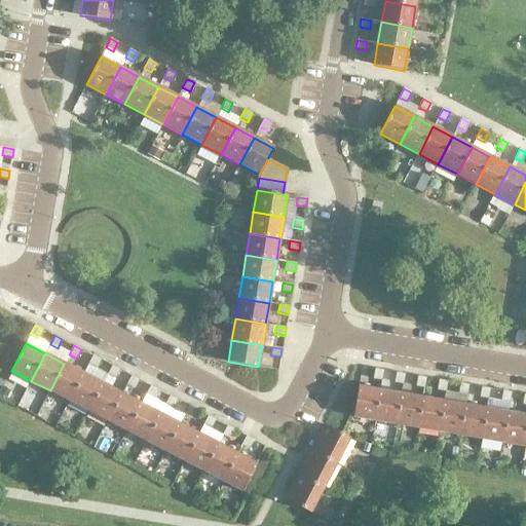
[(96,368),(100,360),(92,355),(88,365),(96,368)]
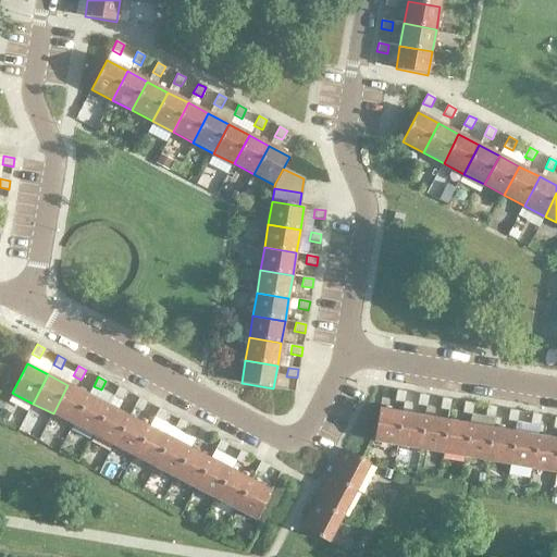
[(73,424),(88,396),(67,385),(53,413),(73,424)]
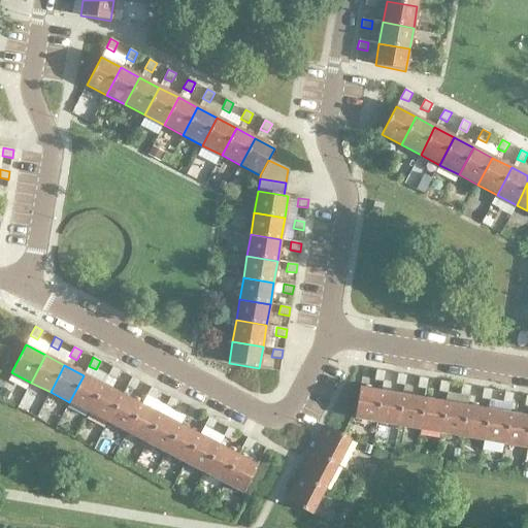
[(116,380),(120,371),(112,367),(108,375),(116,380)]
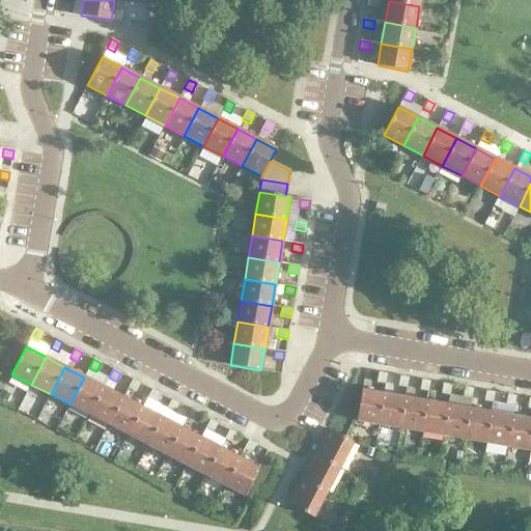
[(385,384),(387,373),(379,372),(376,383),(385,384)]
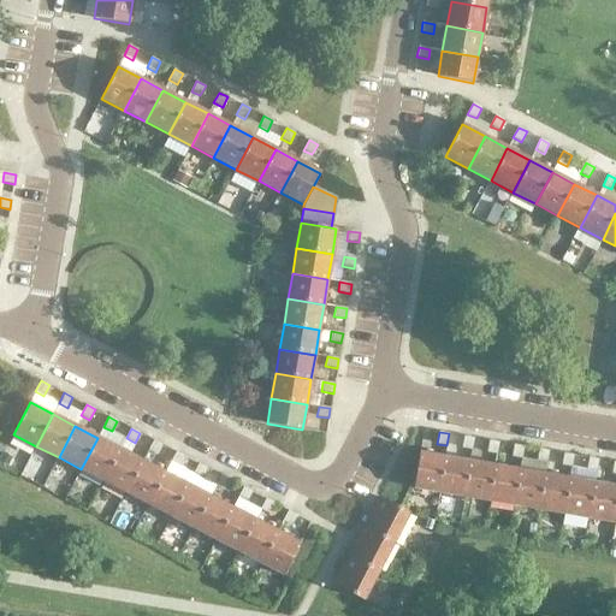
[(472,450),(473,438),(463,437),(462,448),(472,450)]
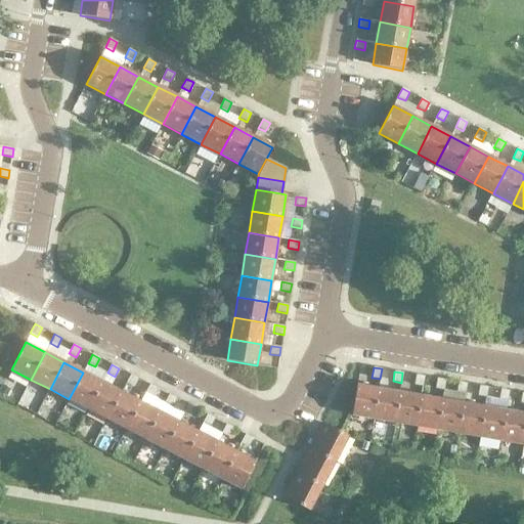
[(88,409),(102,382),(83,373),(69,399),(88,409)]
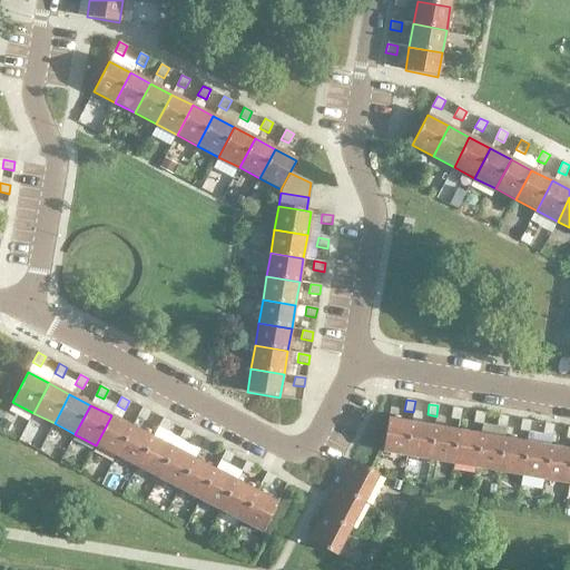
[(145,421),(150,411),(143,408),(137,416),(145,421)]
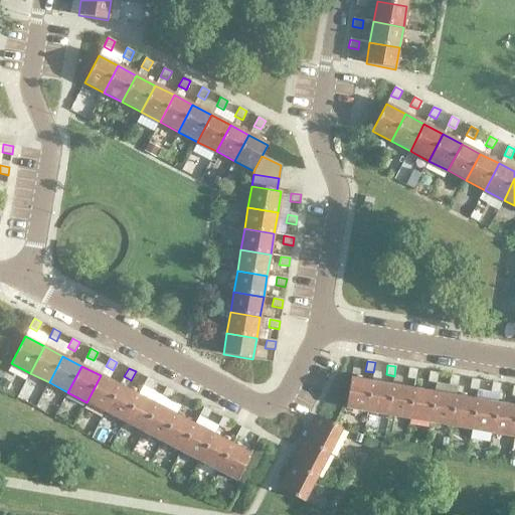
[(415,379),(416,370),(408,368),(407,378),(415,379)]
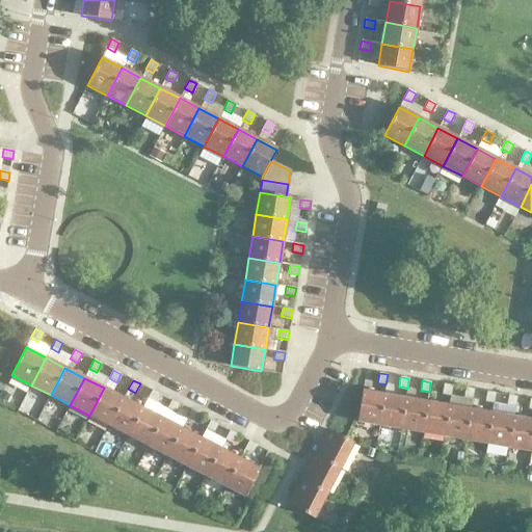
[(450,396),(452,386),(444,384),(442,394),(450,396)]
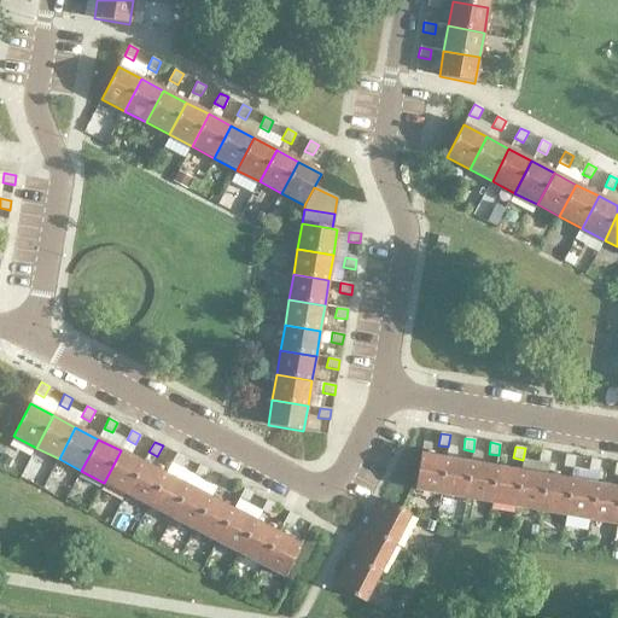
[(127,495),(143,462),(121,450),(104,483),(127,495)]
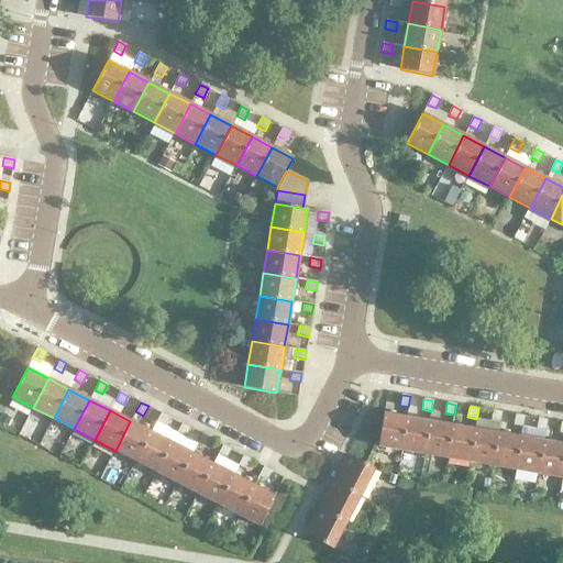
[(499,422),(501,412),(493,410),(490,421),(499,422)]
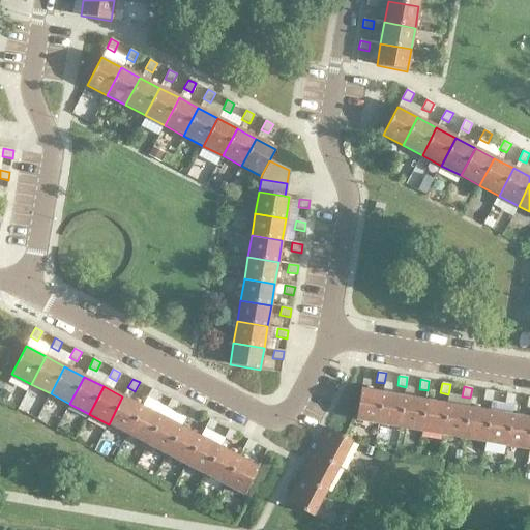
[(154,402),(159,392),(151,388),(147,398),(154,402)]
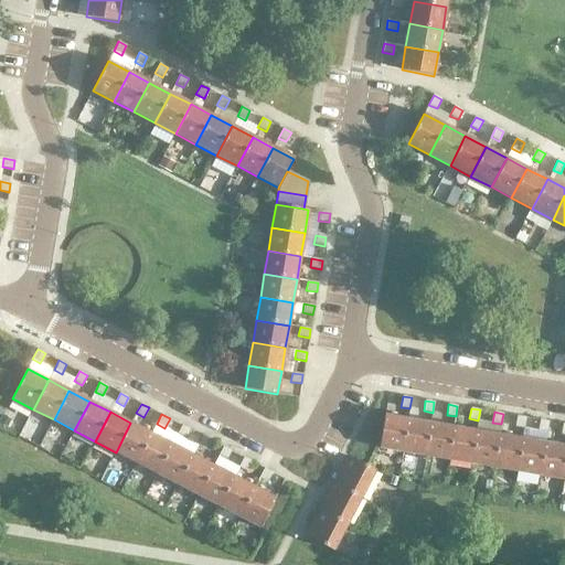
[(402,451),(407,419),(384,415),(379,448),(402,451)]
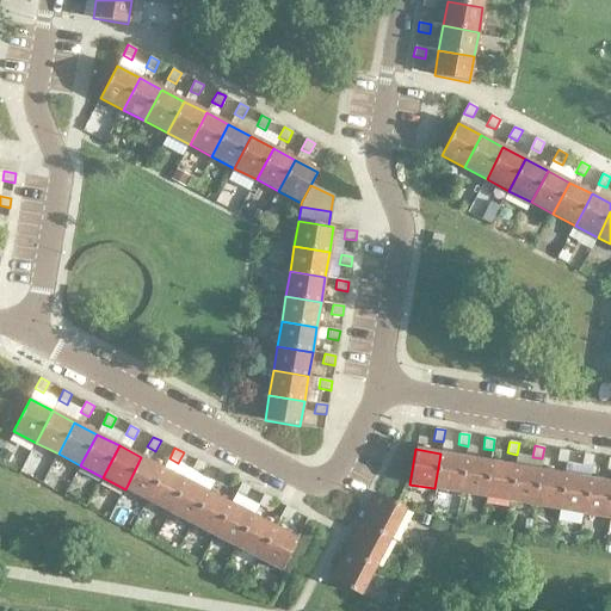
[(567,463),(568,451),(559,450),(557,461),(567,463)]
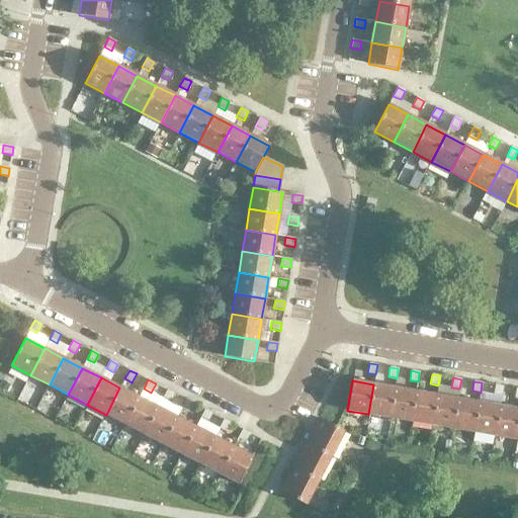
[(390,418),(395,387),(373,384),(368,414),(390,418)]
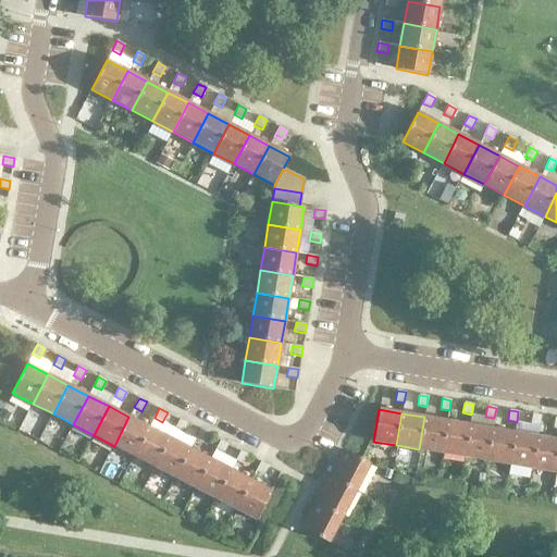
[(540,425),(541,416),(532,413),(531,424),(540,425)]
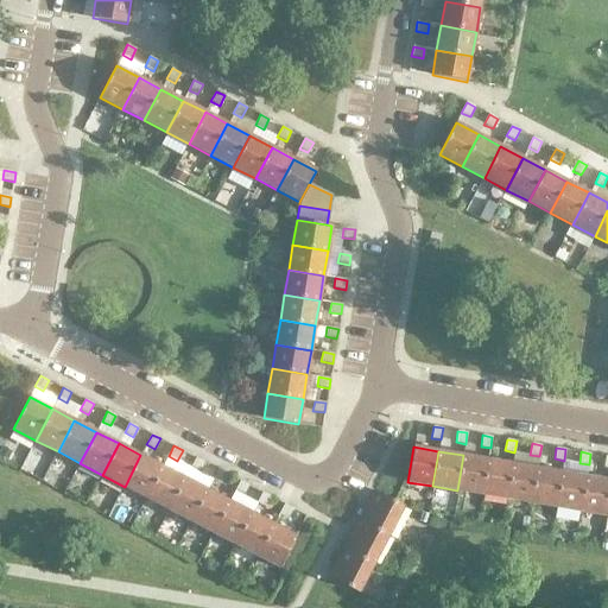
[(146,499),(163,467),(140,455),(125,487),(146,499)]
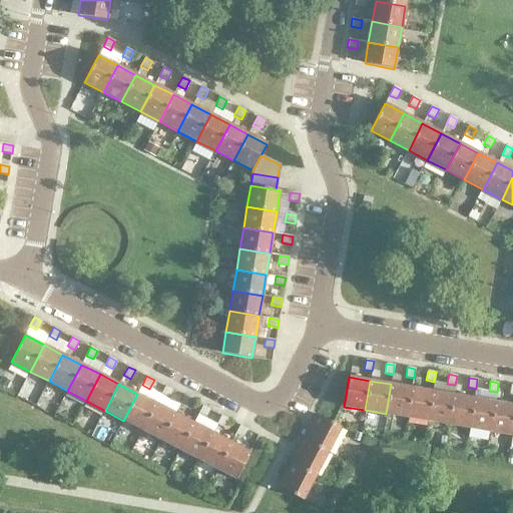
[(407,418),(412,388),(391,384),(386,414),(407,418)]
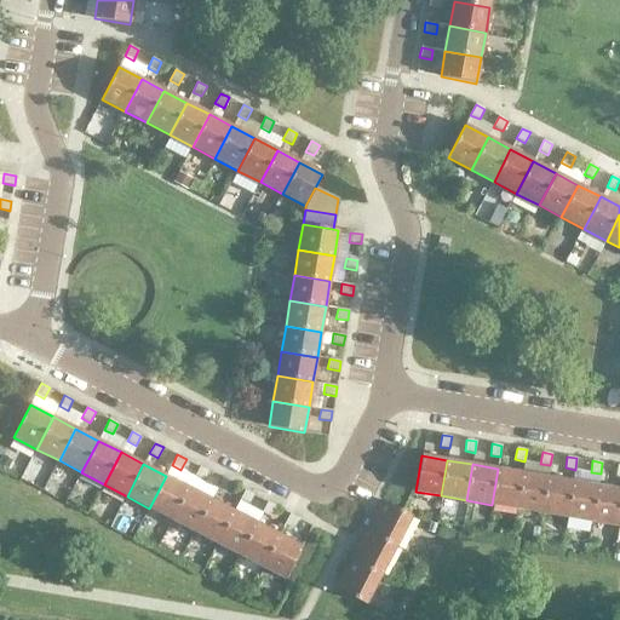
[(204,482),(208,471),(200,466),(195,477),(204,482)]
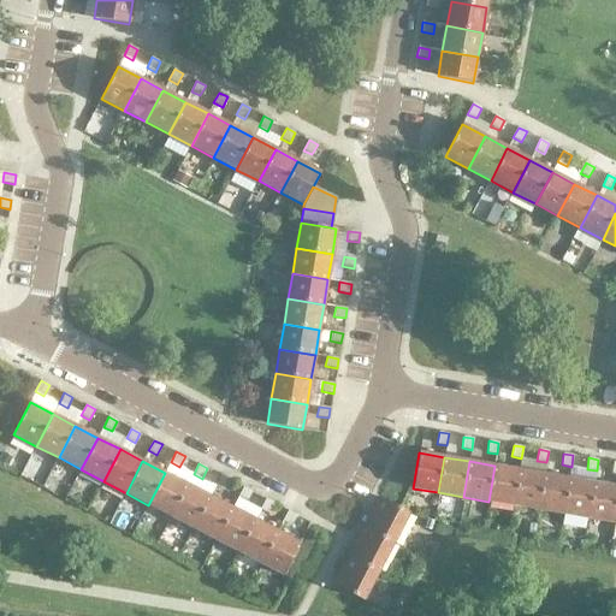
[(513,505),(519,471),(495,466),(489,502),(513,505)]
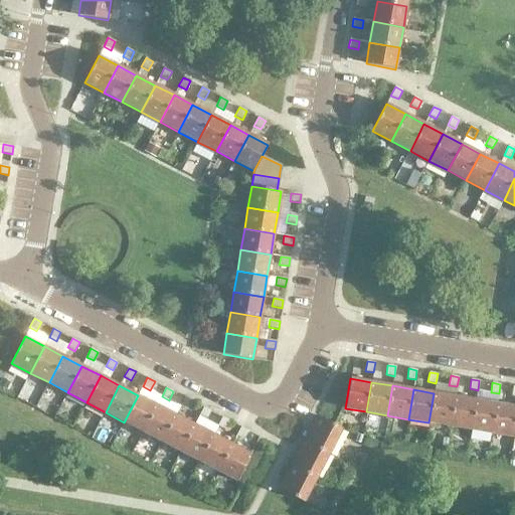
[(450,426),(455,396),(434,393),(428,422),(450,426)]
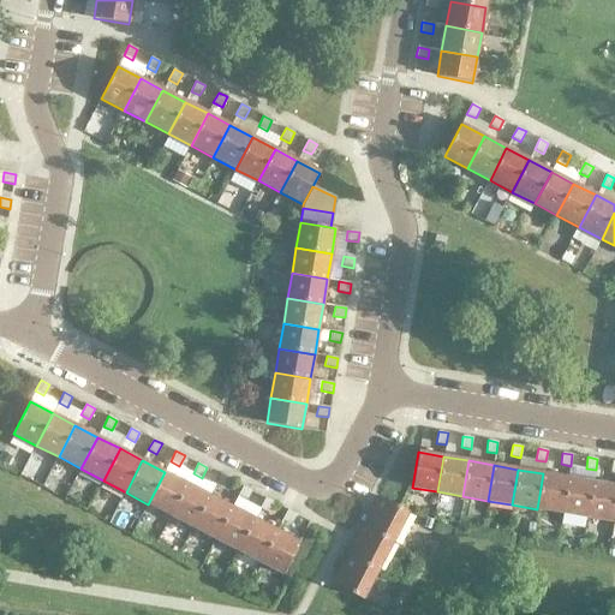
[(171,515),(187,484),(165,472),(148,505),(171,515)]
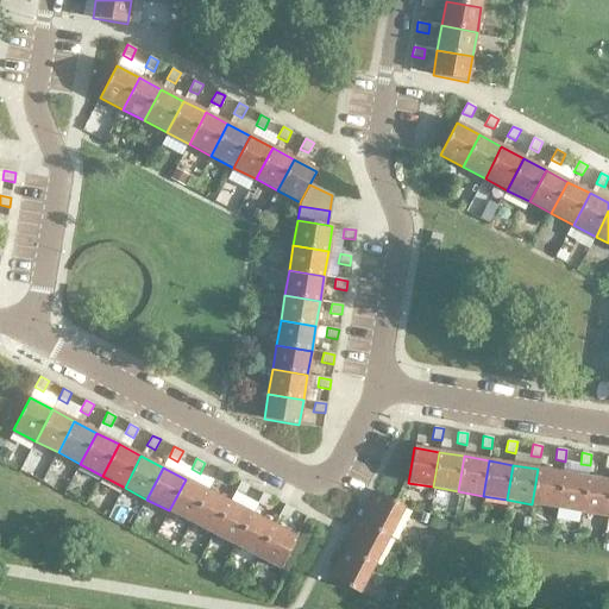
[(557,508),(563,473),(538,469),(532,504),(557,508)]
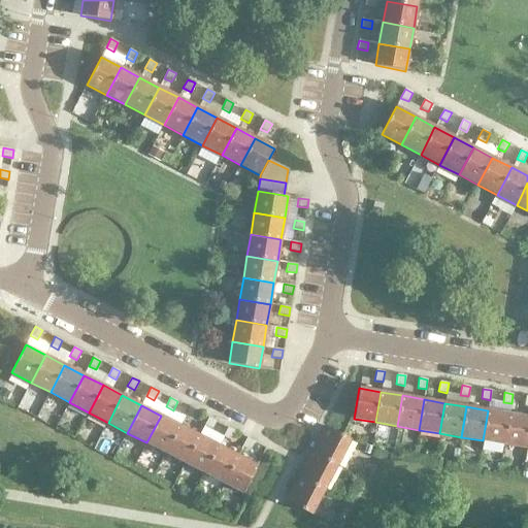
[(192,420),(197,411),(190,407),(185,417),(192,420)]
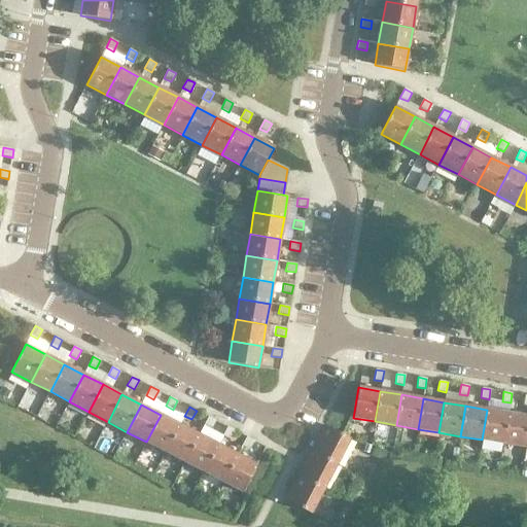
[(503,444),(508,413),(487,410),(482,440),(503,444)]
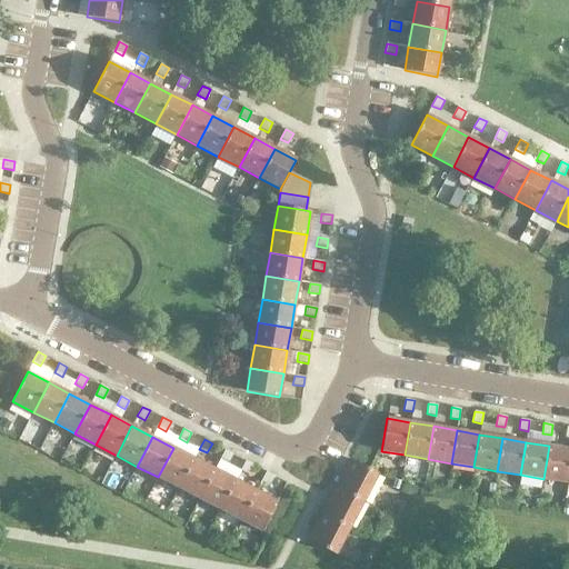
[(567,482),(568,467),(568,449),(549,446),(543,479),(567,482)]
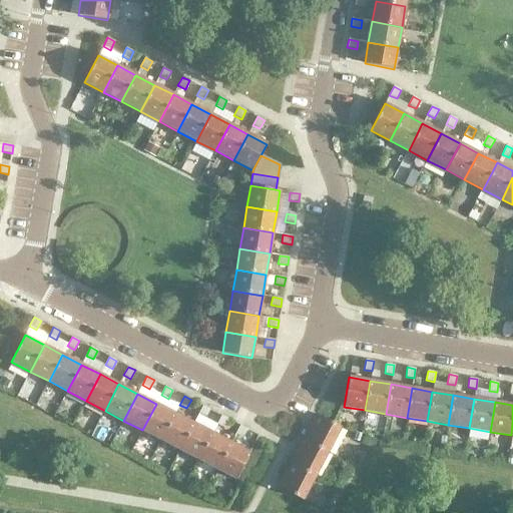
[(161,440),(174,413),(156,404),(142,430),(161,440)]
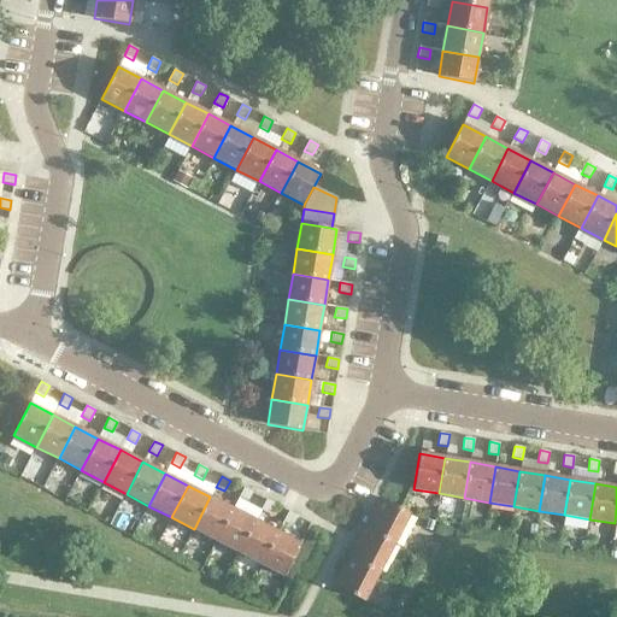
[(247,503),(252,492),(244,488),(239,498),(247,503)]
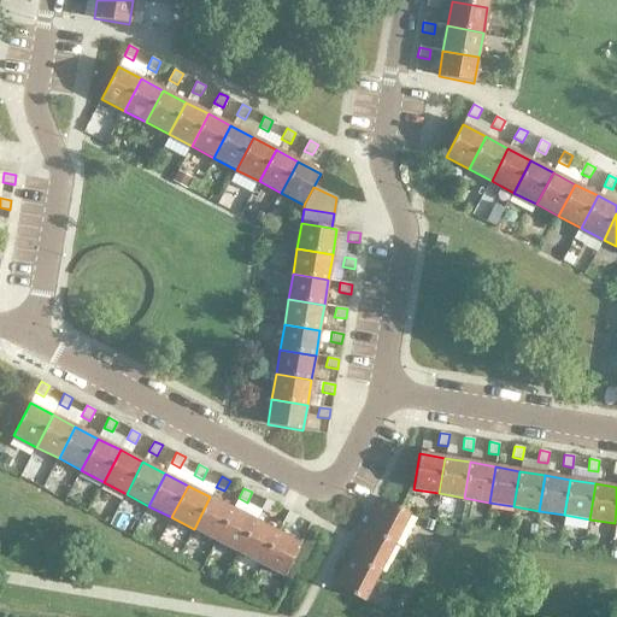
[(216,541),(233,509),(210,497),(194,529),(216,541)]
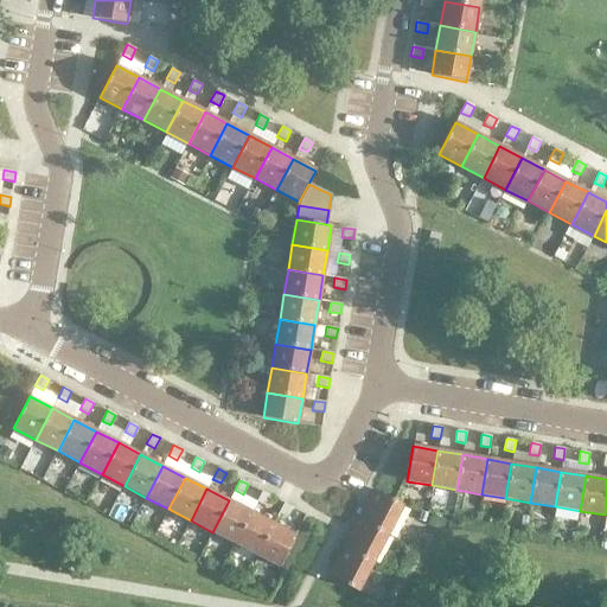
[(388,535),(403,505),(374,490),(358,519),(388,535)]
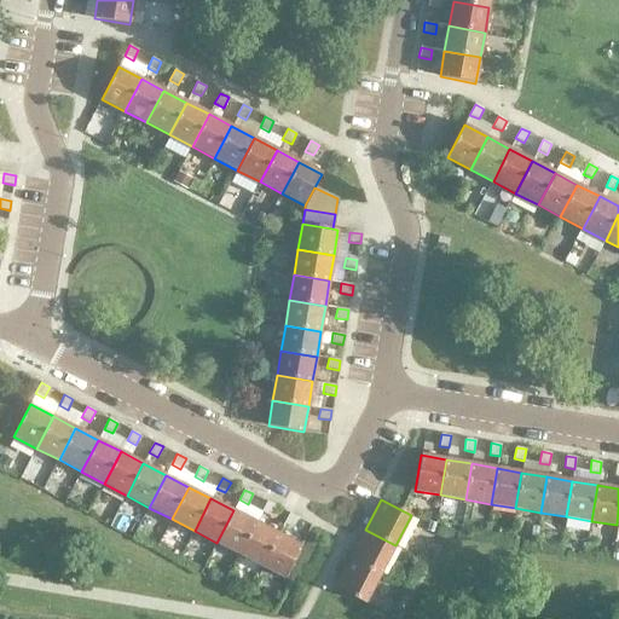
[(270,516),(276,505),(267,501),(261,512),(270,516)]
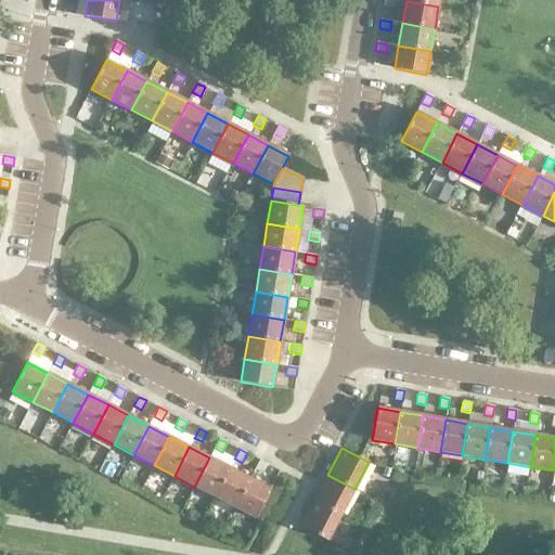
[(215,498),(230,468),(209,457),(194,487),(215,498)]
